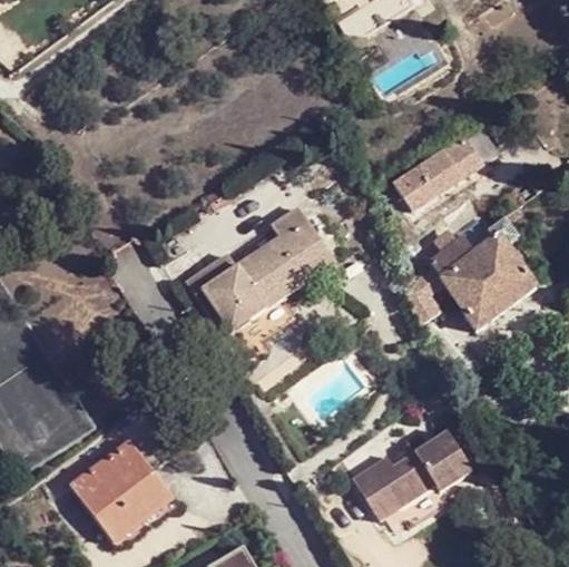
[(457,17),(448,23),(453,31),(463,26),(457,17)]
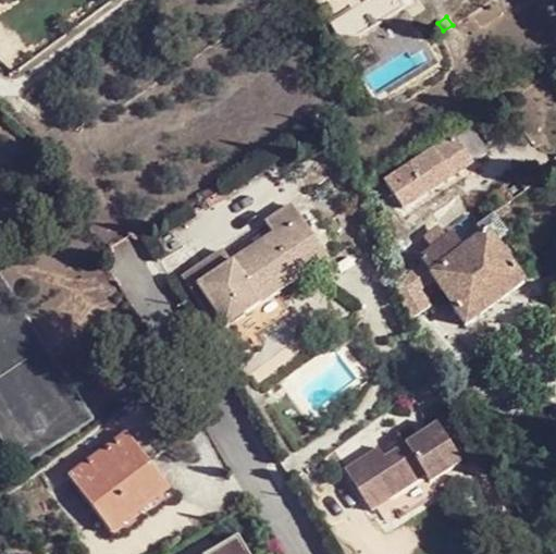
[(455,133),(433,147),(451,173),(472,158),(455,133)]
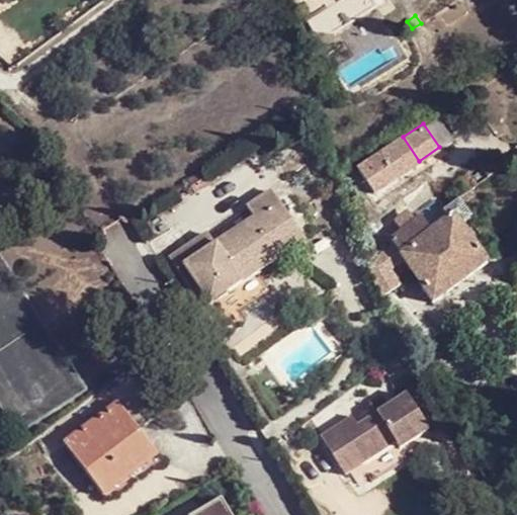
[(419,161),(403,137),(357,166),(374,191),(419,161)]
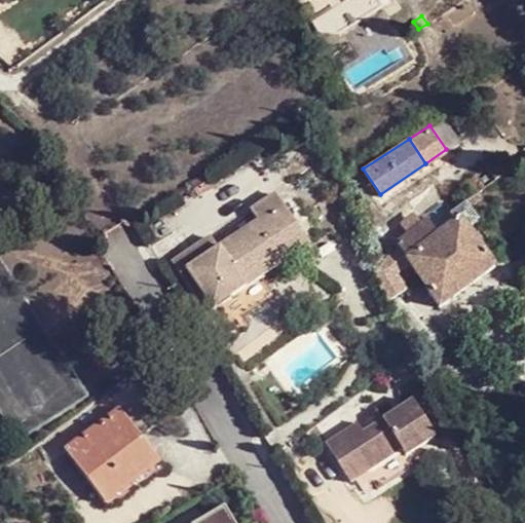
[(473,176),(466,180),(474,191),(481,187),(473,176)]
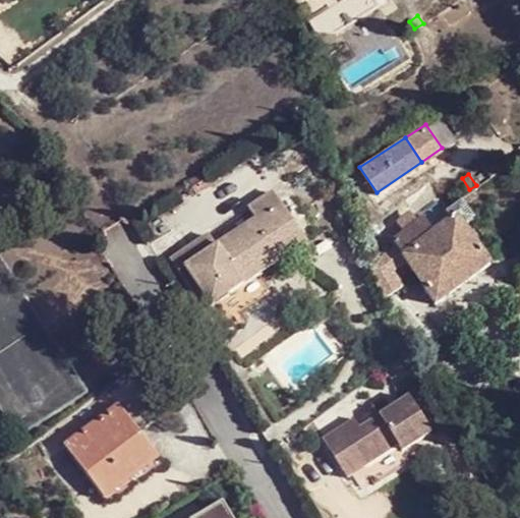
[(190,265),(179,273),(206,312),(230,297),(228,295),(305,240),(272,191),(247,208),(255,219),(216,246),(210,236),(183,253),(190,265)]
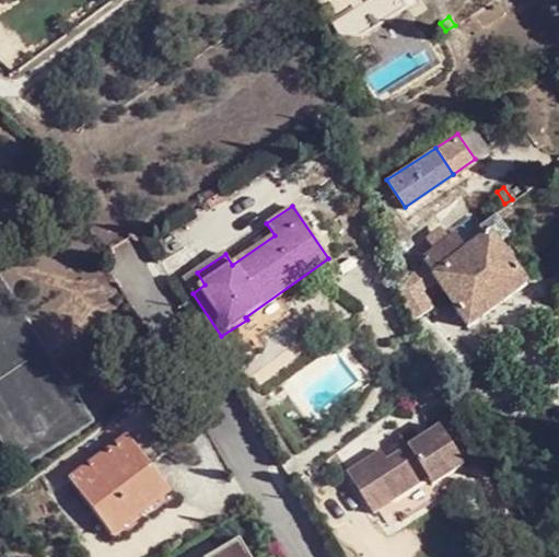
[(431,276),(435,280),(470,326),(528,282),(489,231),(466,248),(434,274),(431,276)]
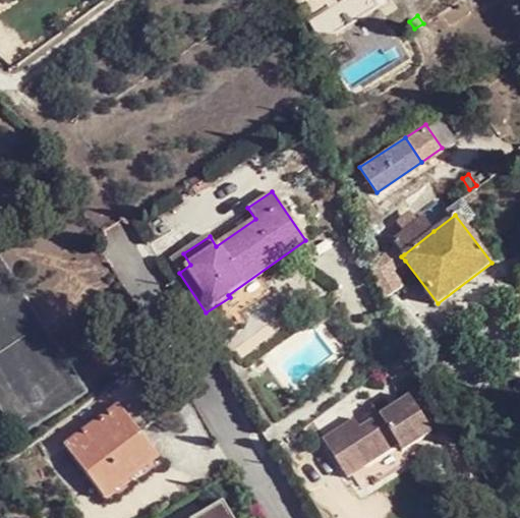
[(404,254),(434,231),(421,216),(392,238),(396,245),(404,254)]
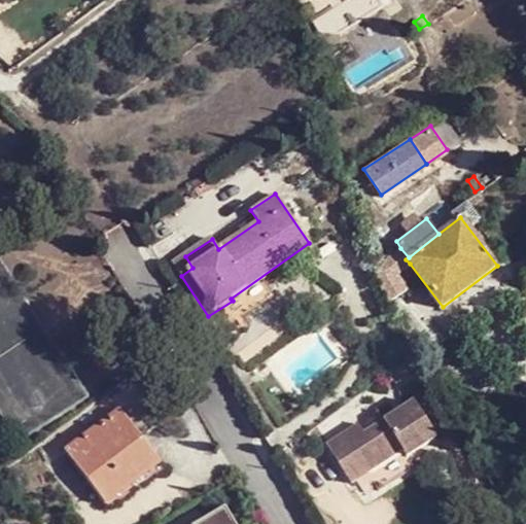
[(400,248),(372,267),(386,302),(406,289),(396,274),(410,264),(406,259),(409,257),(400,248)]
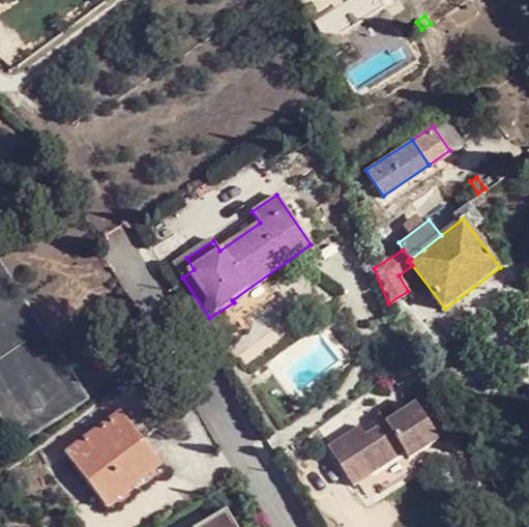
[(174,267),(182,277),(194,269),(186,258),(174,267)]
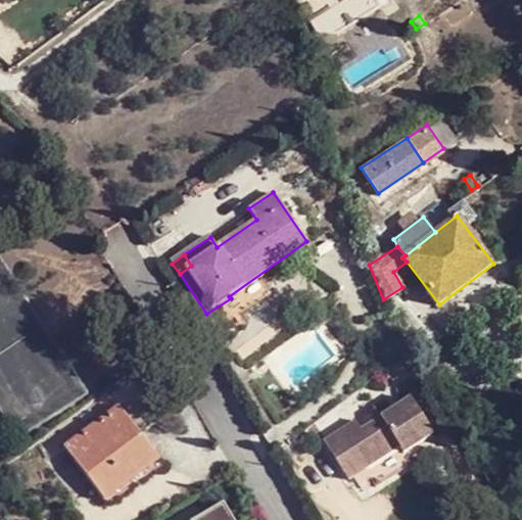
[(134,392),(119,405),(140,431),(153,421),(134,392)]
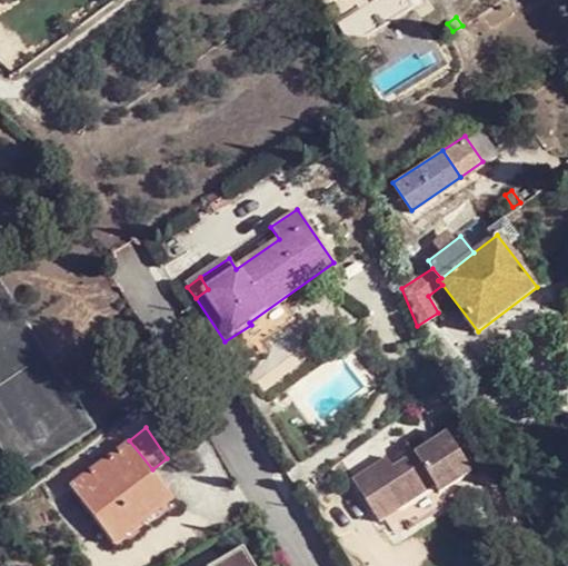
[(444,430),(426,442),(434,452),(450,440),(444,430)]
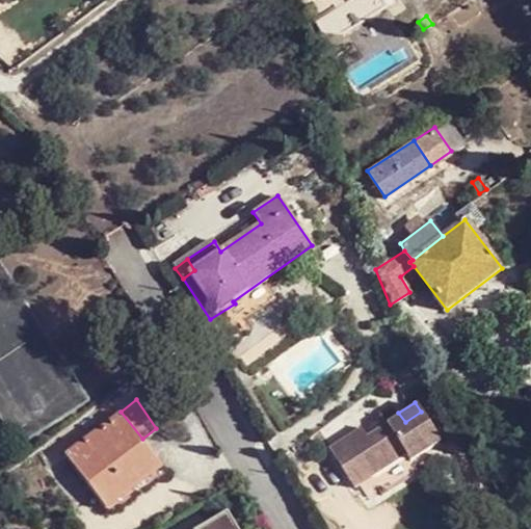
[(142,439),(121,412),(65,452),(105,506),(160,465),(142,439)]
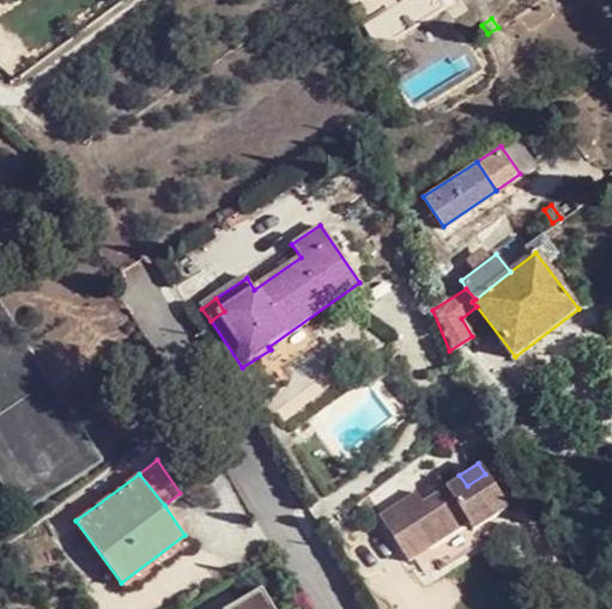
[(420,500),(414,489),(383,510),(405,542),(418,534),(426,546),(466,519),(471,528),(506,505),(485,474),(467,486),(459,475),(420,500)]
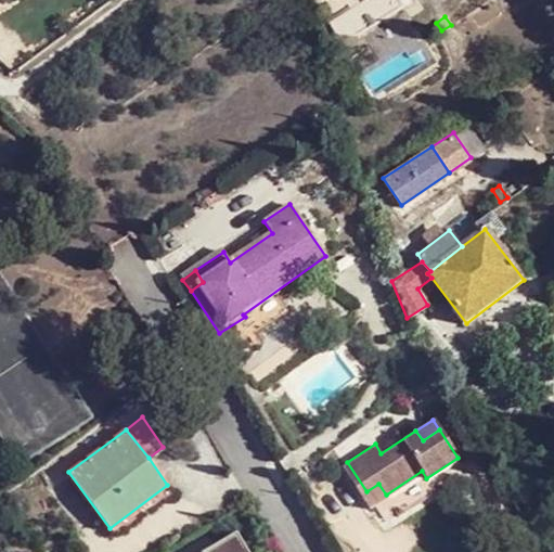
[(347,462),(342,466),(369,506),(386,495),(378,484),(366,491),(347,462)]
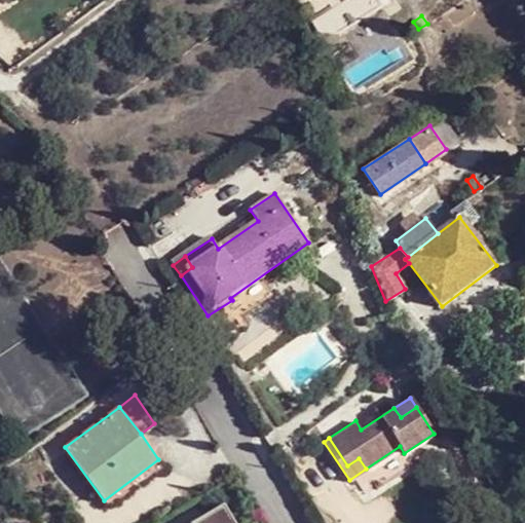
[(170,476),(158,459),(104,500),(115,515),(170,476)]
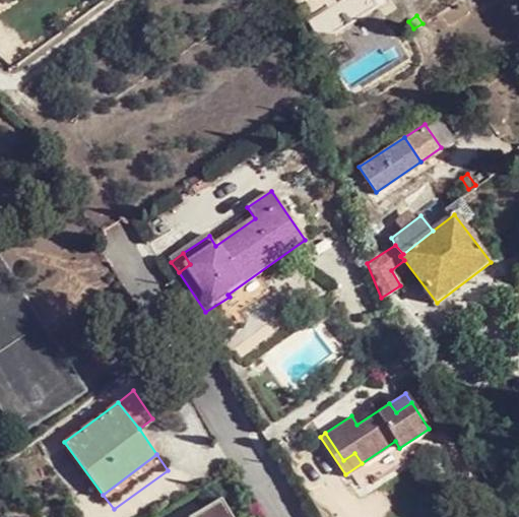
[(194,516),(234,516),(225,497),(192,512),(194,516)]
